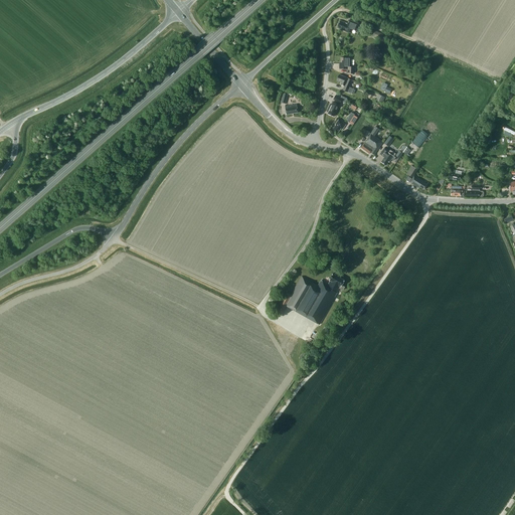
[(349,20),(347,23),(340,21),(338,27),(343,29),(343,30),(349,32),(350,28),(358,31),(360,27),(358,26),(359,24),(349,20)]
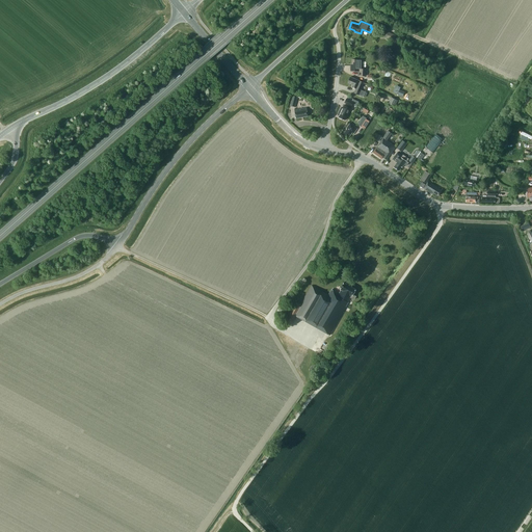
[(384,37),(394,41),(397,43),(398,41),(399,37),(398,36),(396,36),(396,35),(393,34),(387,31),(386,35),(384,37)]
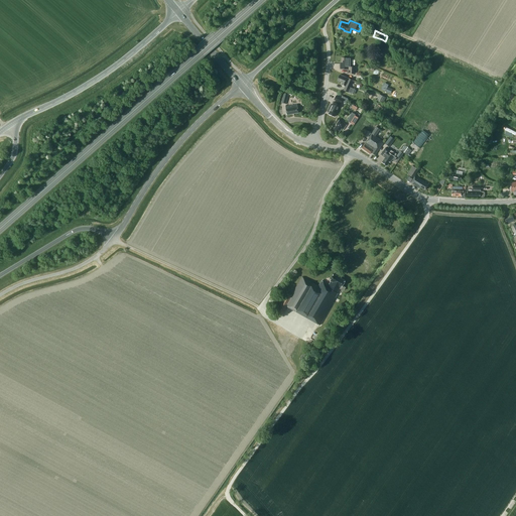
[(347,58),(347,57),(342,57),(342,63),(340,63),(340,69),(348,70),(348,73),(355,73),(355,67),(351,67),(351,61),(352,61),(352,58),(347,58)]
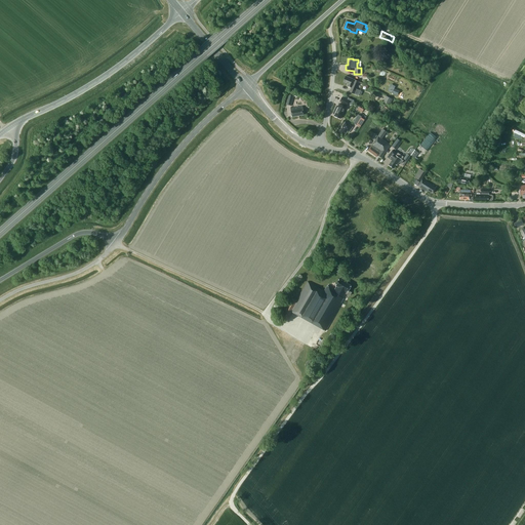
[(350,91),(359,95),(361,91),(356,89),(359,81),(346,76),(344,82),(349,84),(348,86),(351,87),(350,91)]
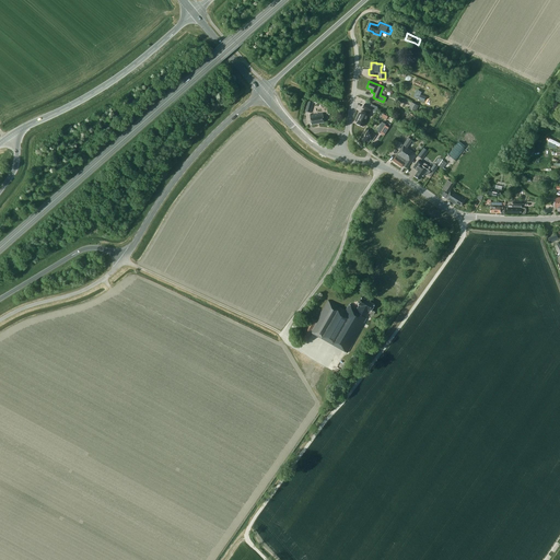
[(409,108),(416,112),(419,106),(412,103),(409,108)]
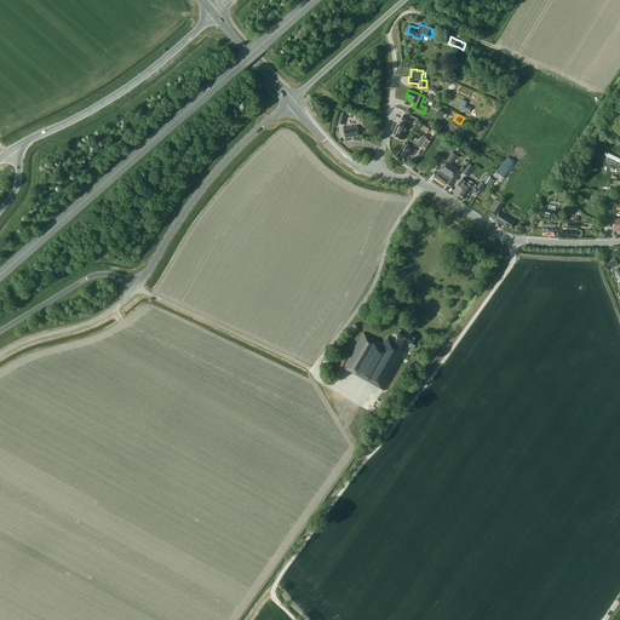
[(400,127),(397,126),(394,135),(395,136),(395,137),(402,141),(409,125),(402,122),(400,127)]
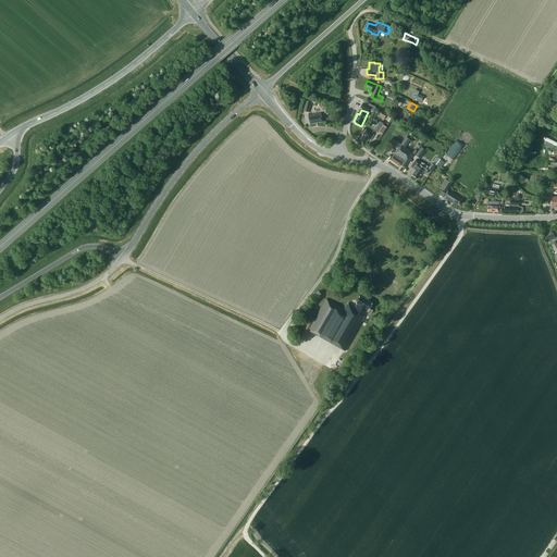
[(322,122),(321,113),(308,114),(310,124),(322,122)]
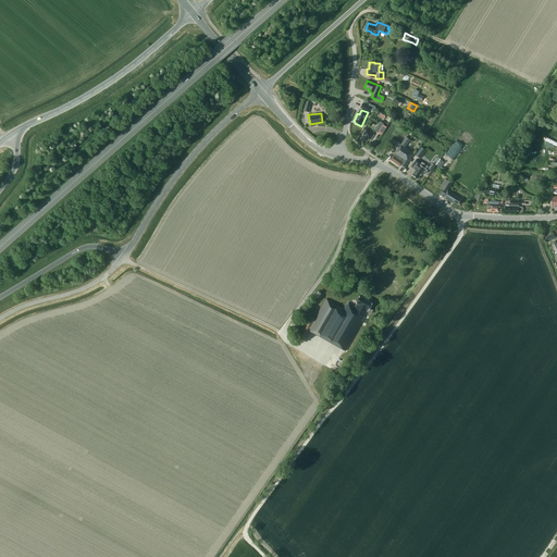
[(380,122),(375,130),(382,134),(387,126),(384,125),(380,122)]
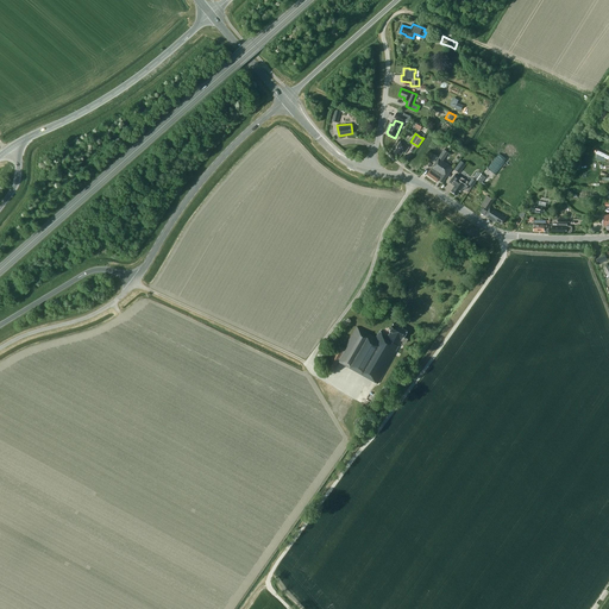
[(403,151),(406,152),(409,148),(401,142),(396,146),(397,148),(394,154),(400,157),(403,151)]
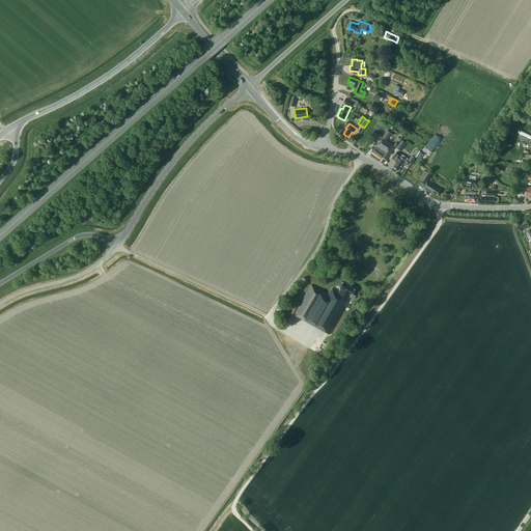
[(391,133),(387,131),(372,152),(381,159),(382,157),(386,160),(395,146),(386,140),(391,133)]
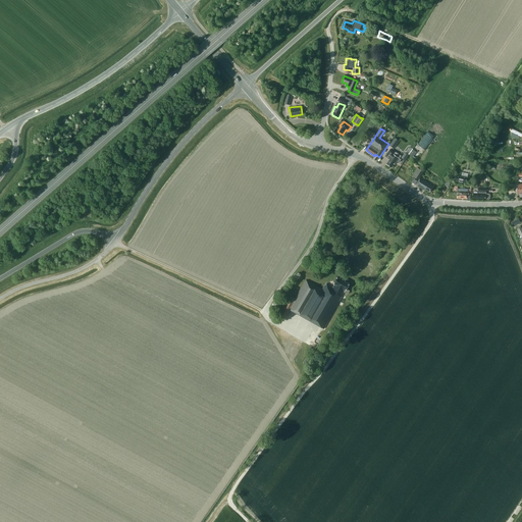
[(426,133),(418,144),(424,149),(433,138),(426,133)]
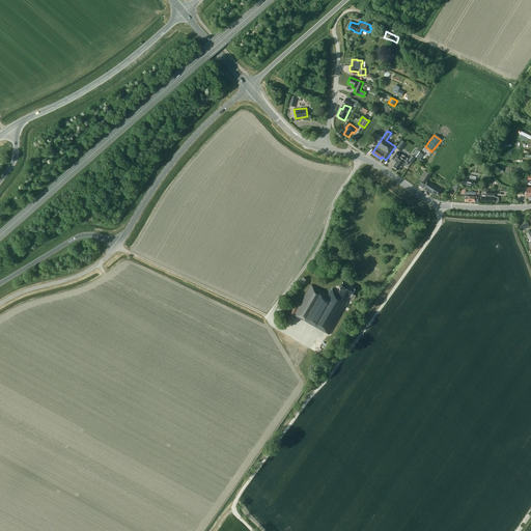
[(400,151),(406,143),(401,141),(396,148),(400,151)]
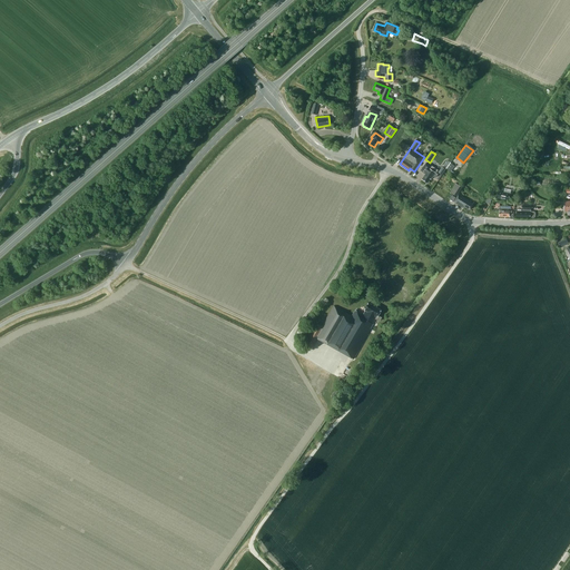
[(438,174),(430,168),(431,167),(425,164),(421,170),(425,174),(422,179),(428,183),(430,179),(431,179),(433,176),(435,177),(438,174)]
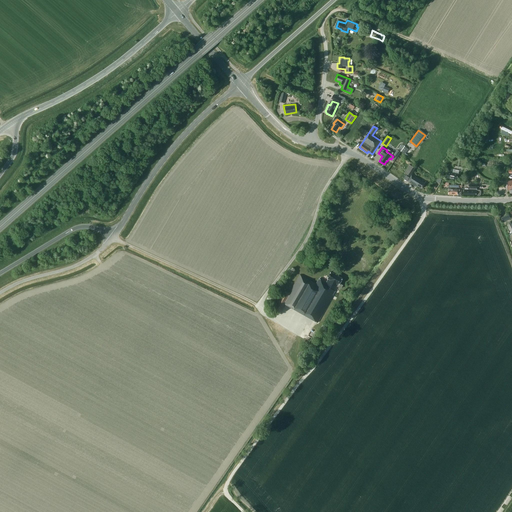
[(416,185),(422,189),(425,183),(420,181),(421,180),(417,178),(417,177),(412,174),(416,168),(410,165),(404,173),(411,177),(408,181),(416,186),(416,185)]
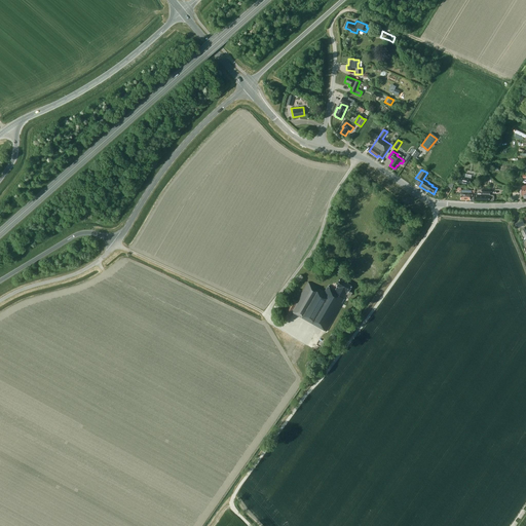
[(458,182),(470,184),(472,175),(465,174),(465,175),(460,174),(458,182)]
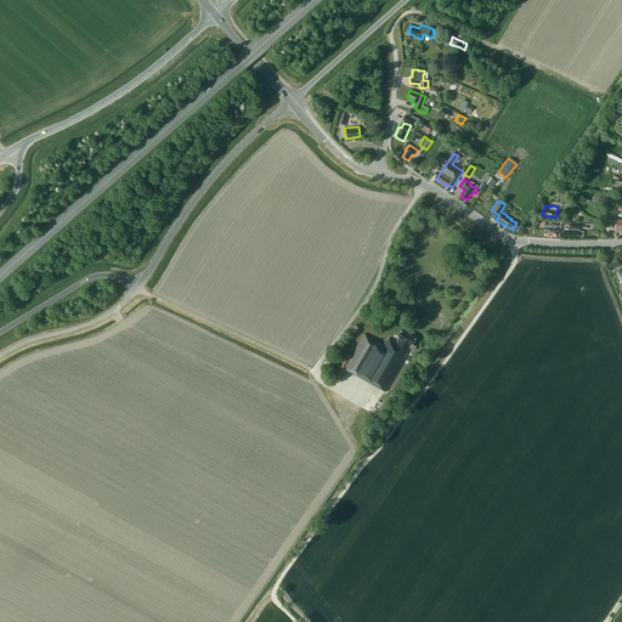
[(564,238),(578,238),(578,237),(582,237),(584,236),(584,232),(583,231),(580,231),(580,224),(571,224),(570,231),(564,230),(564,238)]
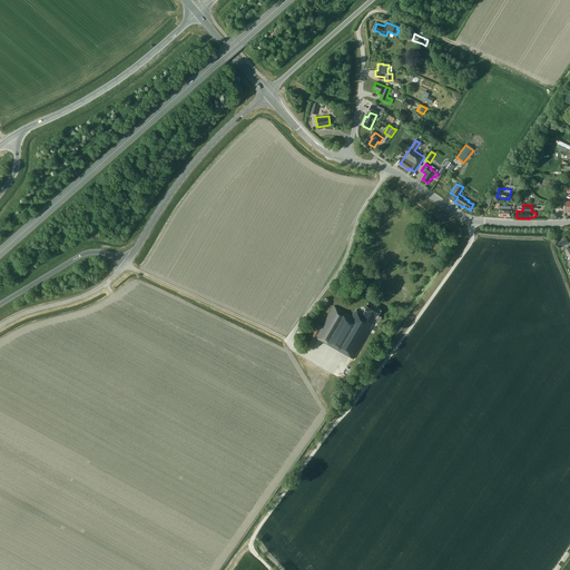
[(511,206),(500,206),(499,206),(499,216),(509,217),(509,214),(511,214),(511,213),(511,206)]
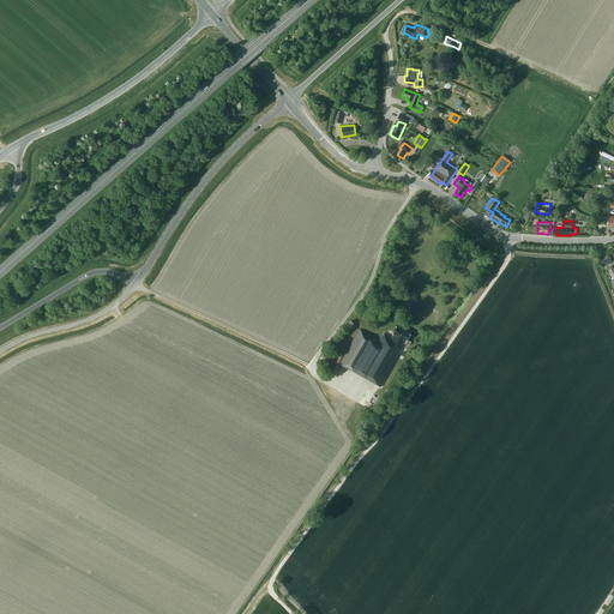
[(379,341),(360,330),(347,351),(343,349),(330,371),(336,374),(341,365),(381,387),(399,355),(398,354),(402,349),(401,348),(403,343),(409,345),(411,342),(408,339),(411,335),(397,326),(392,333),(393,335),(391,338),(383,333),(379,341)]
